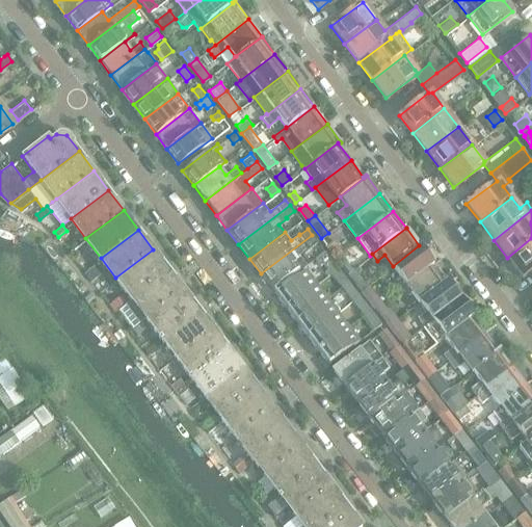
[(272,289),(297,269),(308,261),(300,253),(316,240),(312,235),(261,273),(272,289)]
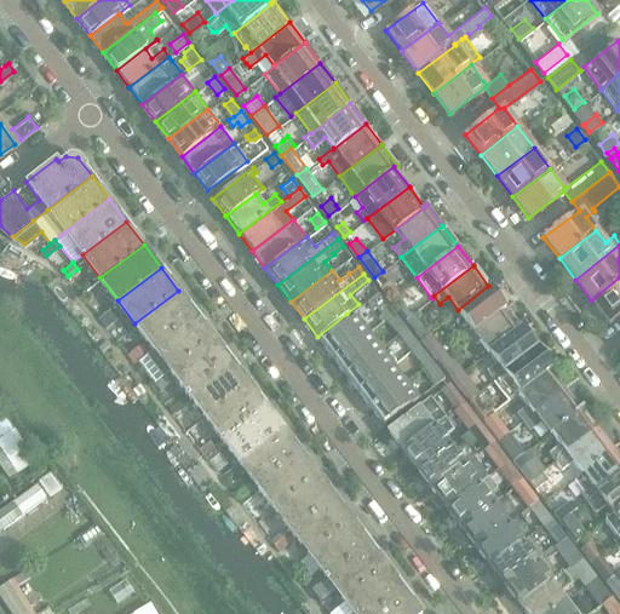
[(390,277),(380,285),(389,297),(390,297),(400,290),(390,277)]
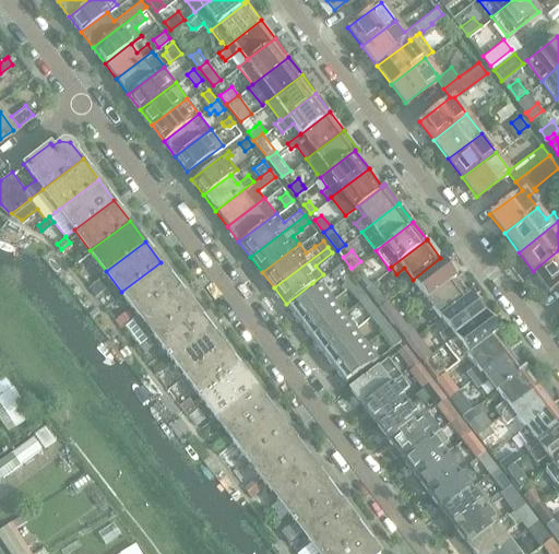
[(558,250),(533,271),(547,291),(558,282),(558,250)]
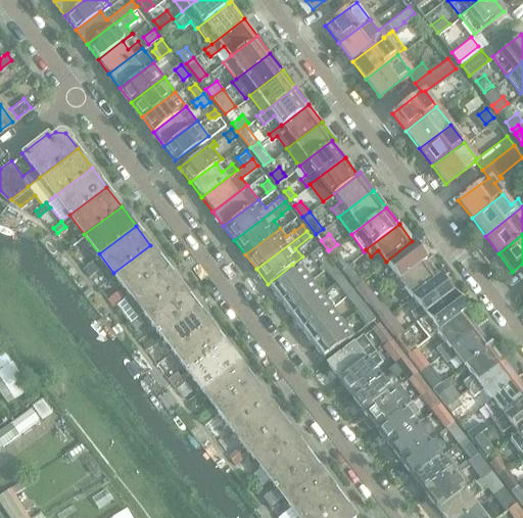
[(391,284),(425,259),(412,241),(386,262),(394,273),(387,279),(391,284)]
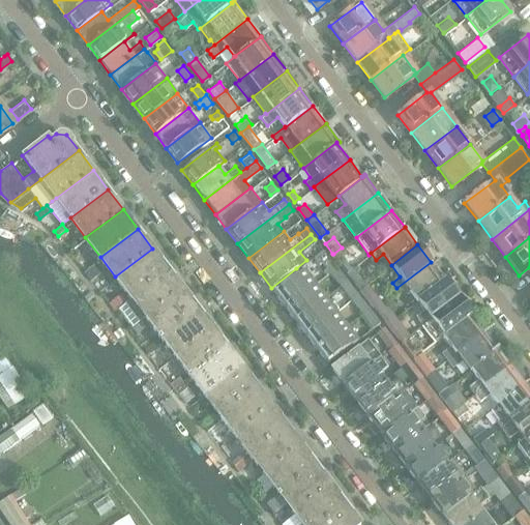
[(323,248),(313,256),(318,262),(320,261),(326,268),(334,262),(323,248)]
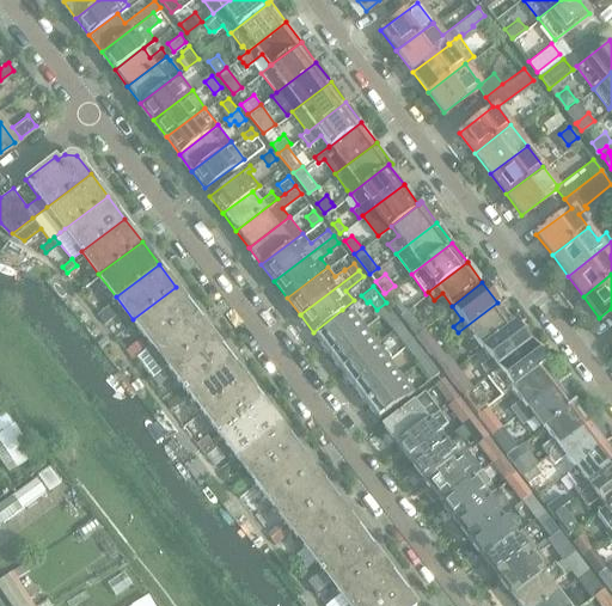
[(150,342),(193,310),(176,287),(133,319),(150,342)]
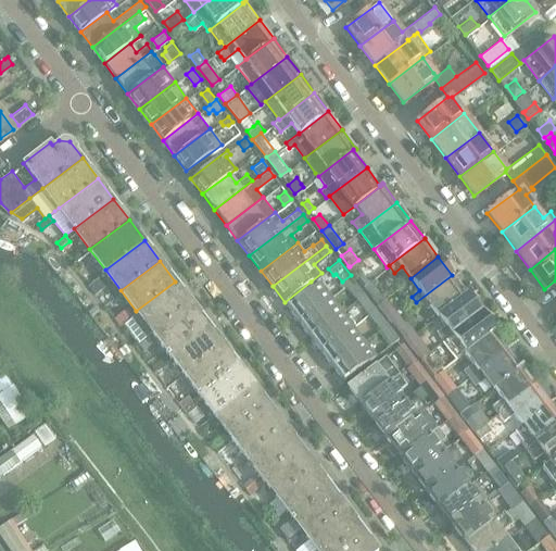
[(362,270),(355,275),(364,285),(369,280),(362,270)]
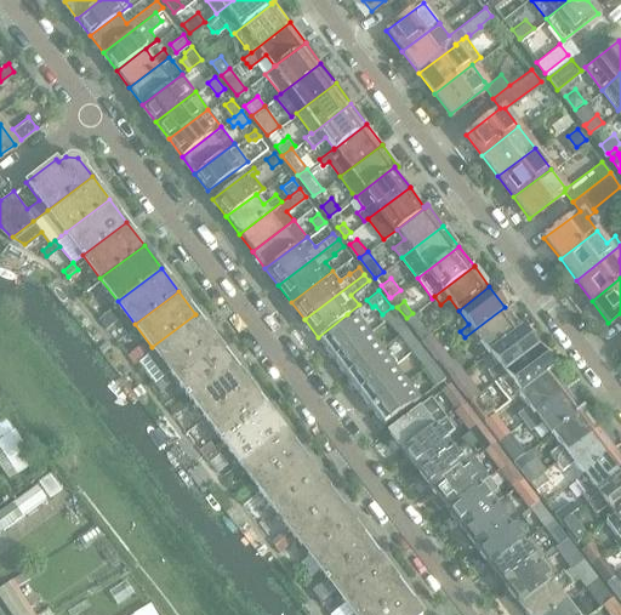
[(107,309),(98,315),(106,324),(118,314),(112,306),(107,309)]
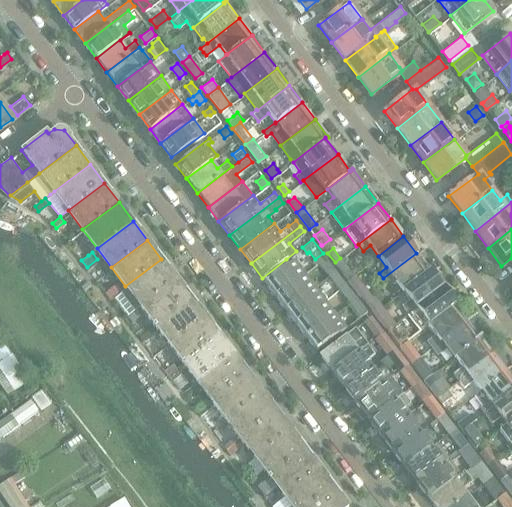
[(326,273),(334,267),(323,253),(315,259),(326,273)]
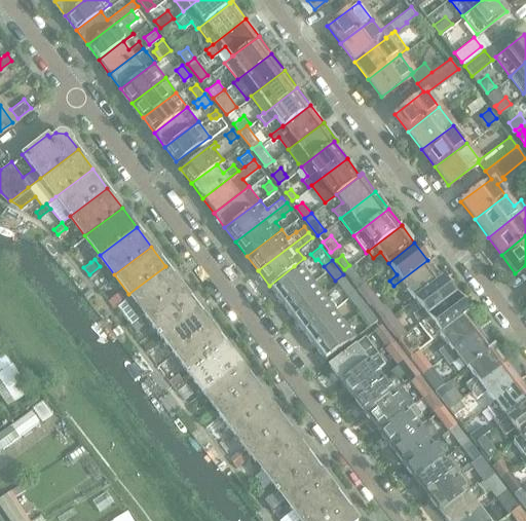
[(414,297),(441,277),(427,260),(393,286),(399,292),(406,286),(414,297)]
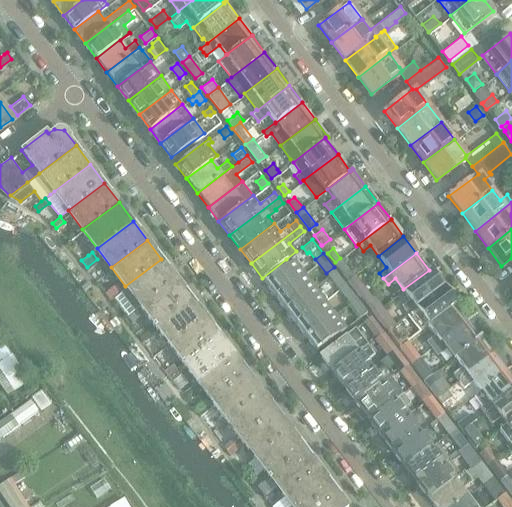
[(272,291),(303,269),(294,257),(264,280),(272,291)]
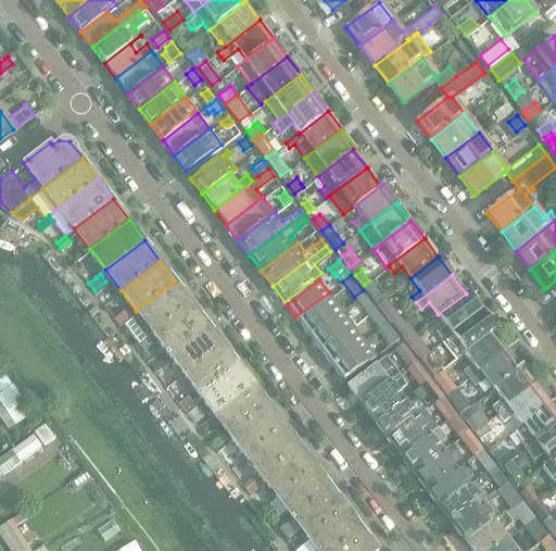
[(369,280),(364,285),(378,303),(384,298),(370,279),(369,280)]
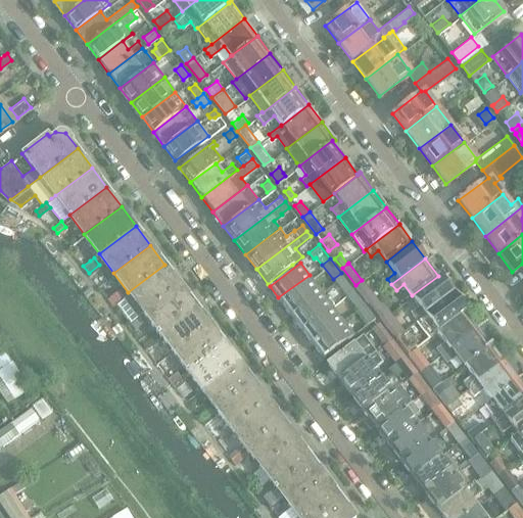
[(125,294),(115,301),(130,321),(143,312),(180,284),(164,265),(128,292),(125,294)]
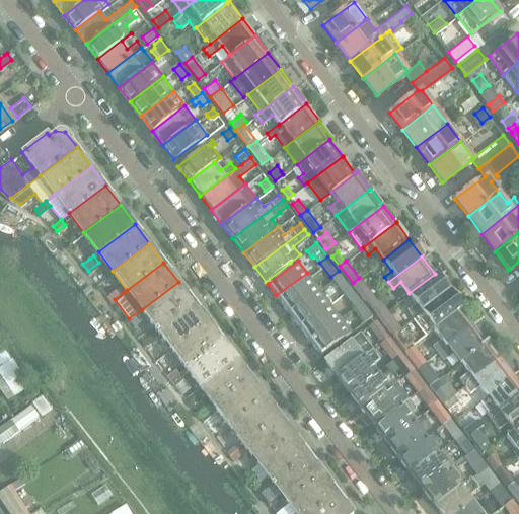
[(348,286),(349,285),(339,271),(330,277),(342,291),(348,286)]
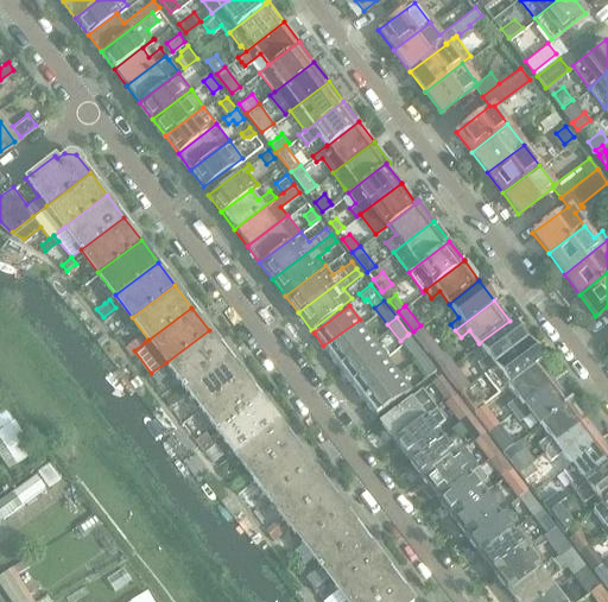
[(336,363),(372,336),(360,319),(323,346),(336,363)]
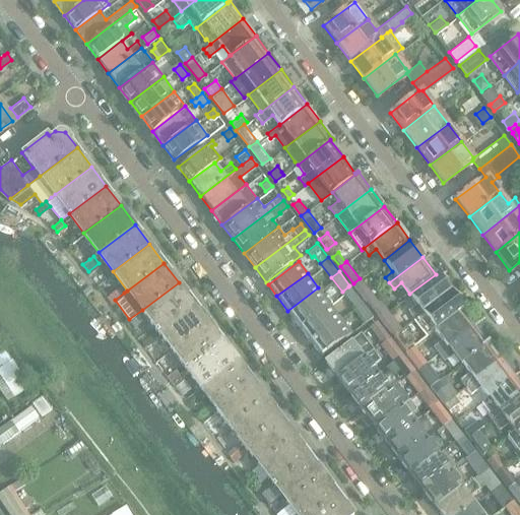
[(414,317),(448,292),(436,274),(409,294),(416,302),(407,309),(414,317)]
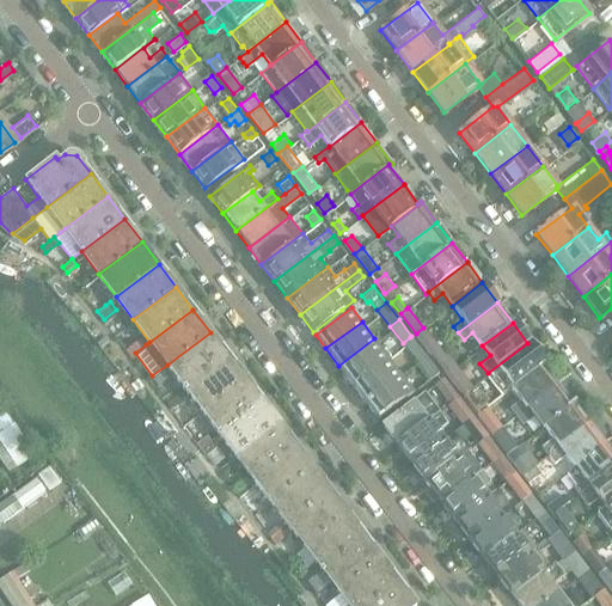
[(423,328),(416,334),(432,353),(440,347),(424,326),(423,328)]
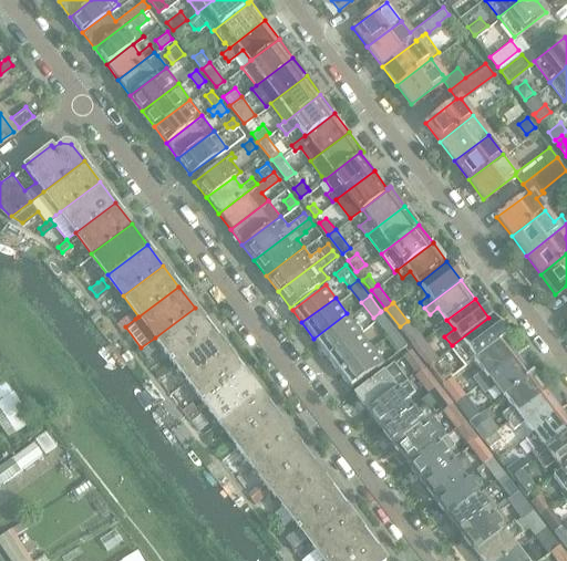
[(171,357),(210,328),(195,308),(155,338),(171,357)]
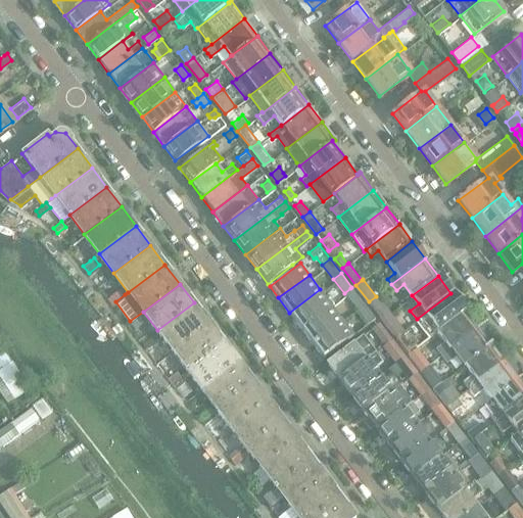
[(106,295),(112,303),(125,294),(119,286),(106,295)]
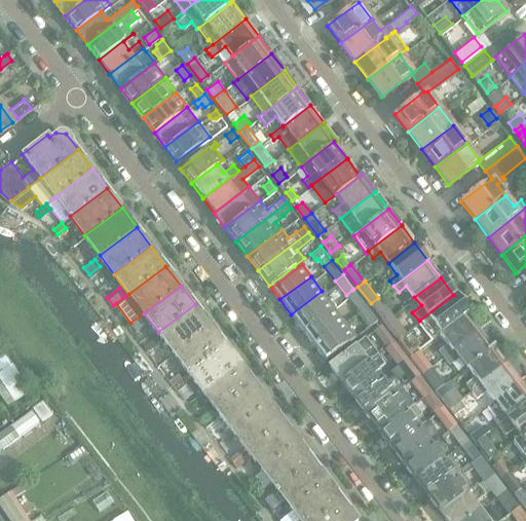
[(352,290),(346,295),(355,306),(363,301),(353,289),(352,290)]
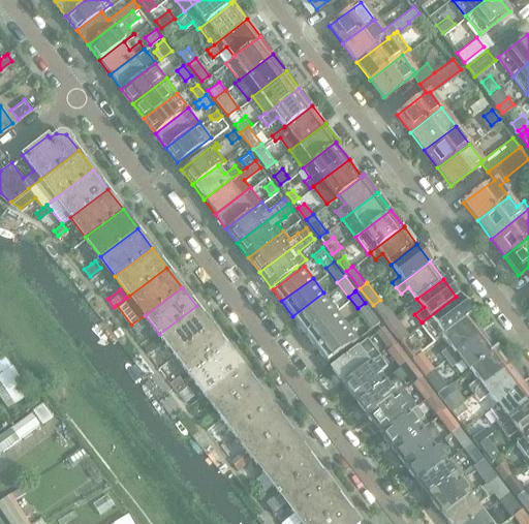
[(304,331),(335,307),(323,293),(292,316),(304,331)]
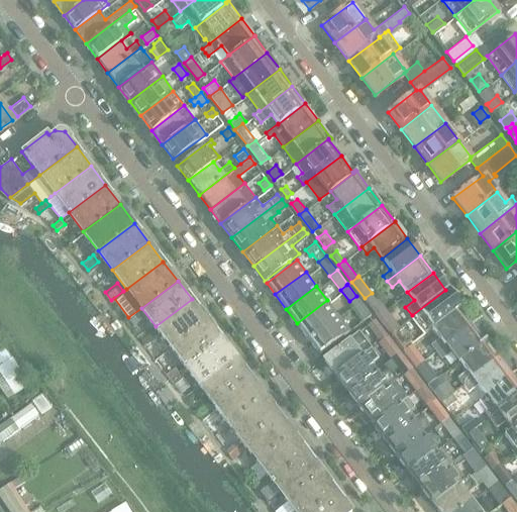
[(445,290),(412,315),(424,332),(431,327),(458,306),(445,290)]
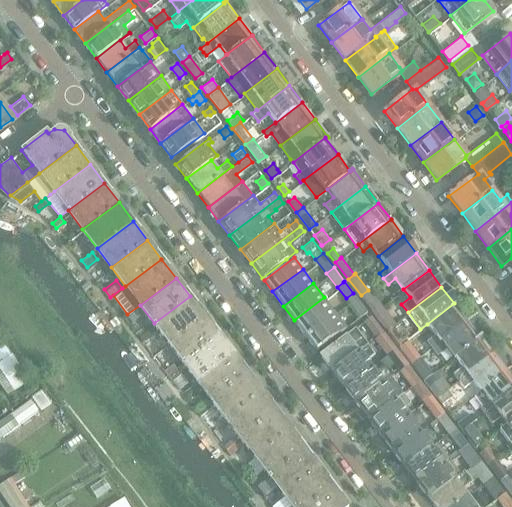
[(368,290),(361,295),(374,312),(382,305),(369,289),(368,290)]
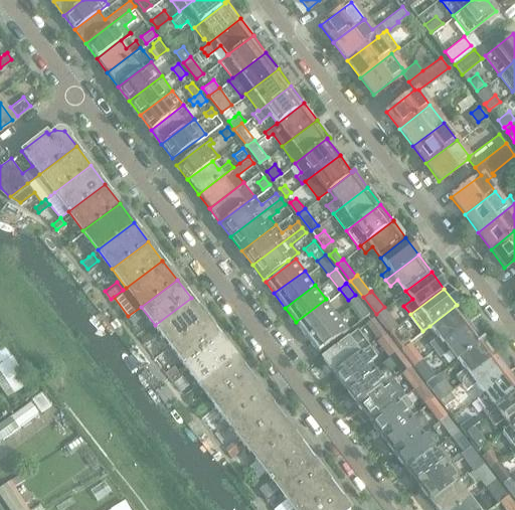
[(169,344),(205,317),(191,298),(155,325),(169,344)]
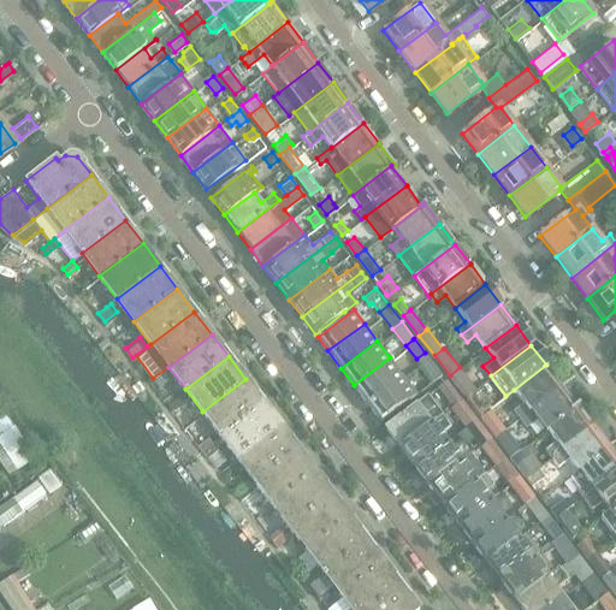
[(366,402),(403,374),(390,357),(354,385),(366,402)]
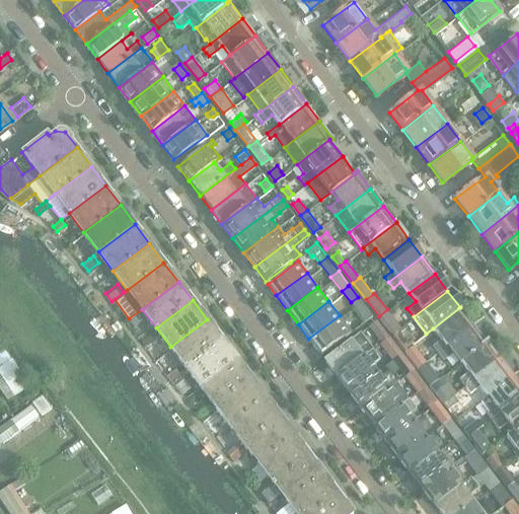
[(361,303),(355,307),(364,319),(371,314),(362,302),(361,303)]
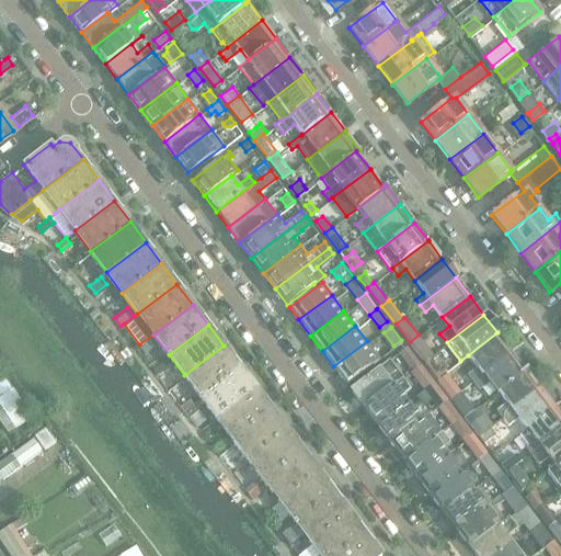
[(476,365),(467,372),(472,379),(511,351),(497,332),(468,355),(476,365)]
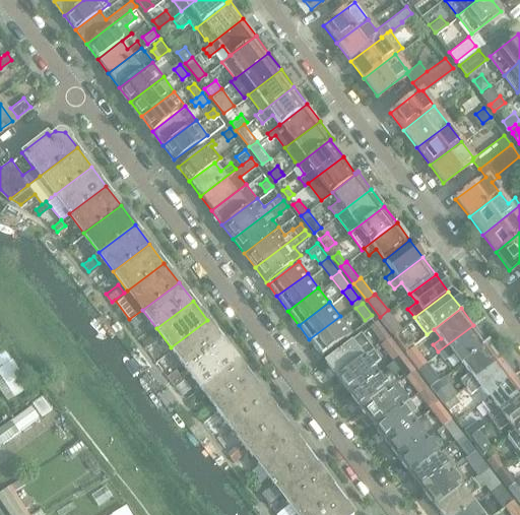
[(388,310),(380,317),(392,333),(397,330),(401,327),(388,310)]
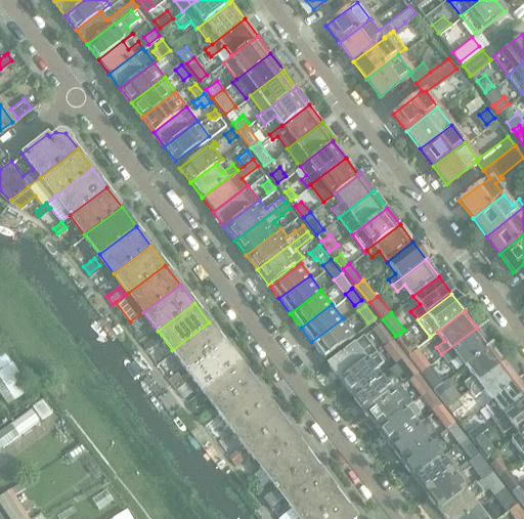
[(139,315),(131,322),(134,328),(143,320),(139,315)]
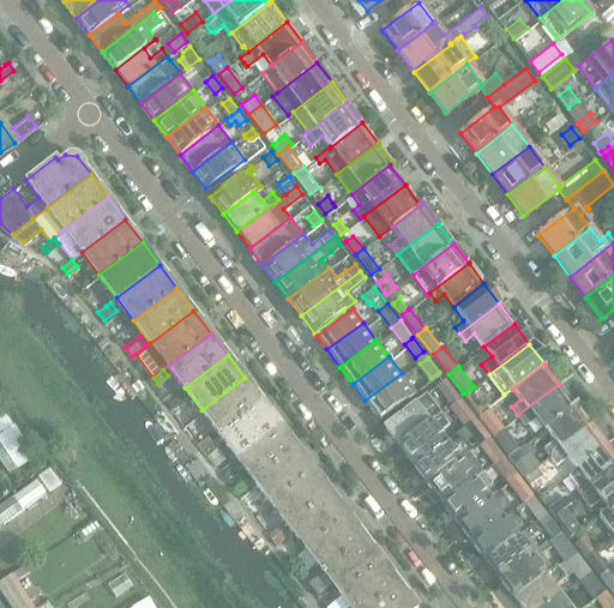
[(378,417),(415,391),(402,373),(365,401),(378,417)]
